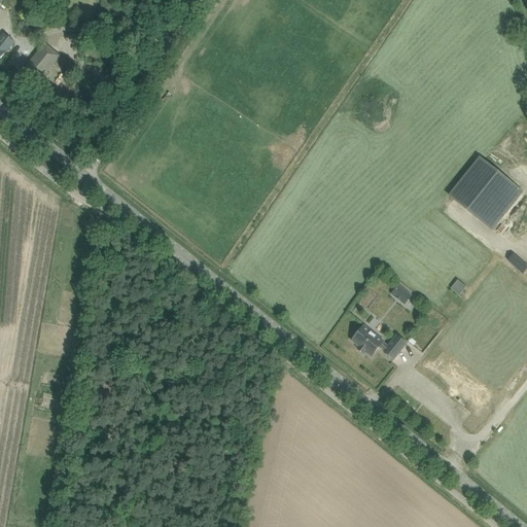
[(0,59),(13,42),(4,35),(0,39),(0,59)]
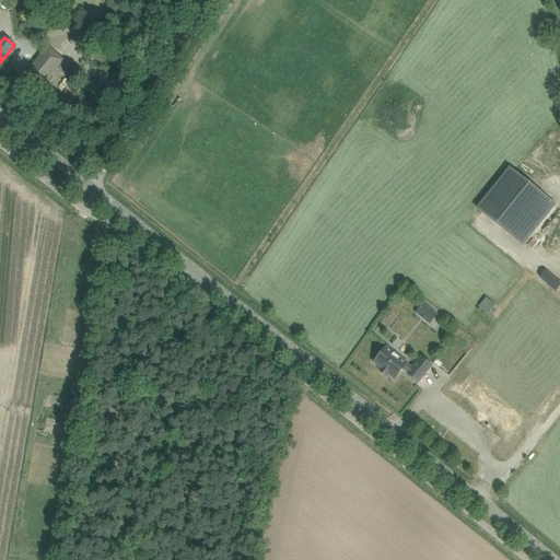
[(48,47),(36,62),(26,73),(41,85),(55,68),(65,76),(71,67),(63,61),(66,59),(48,47)]
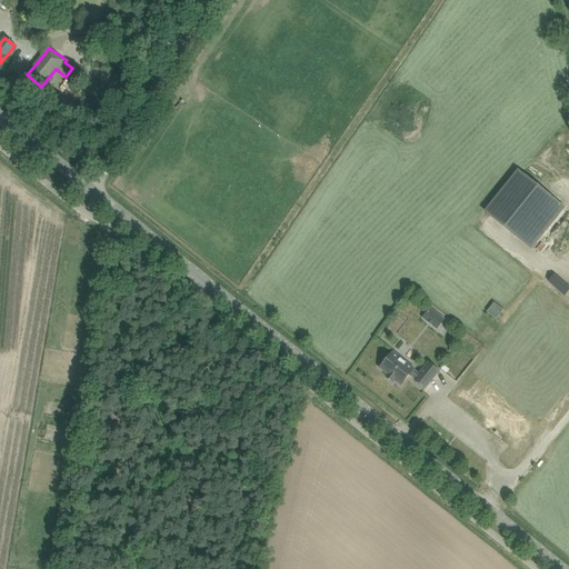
[(113,91),(105,103),(112,108),(120,96),(113,91)]
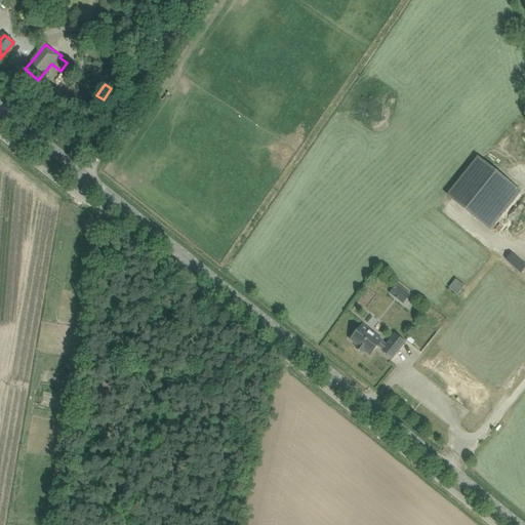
[(520,191),(483,161),(451,200),(489,230),(520,191)]
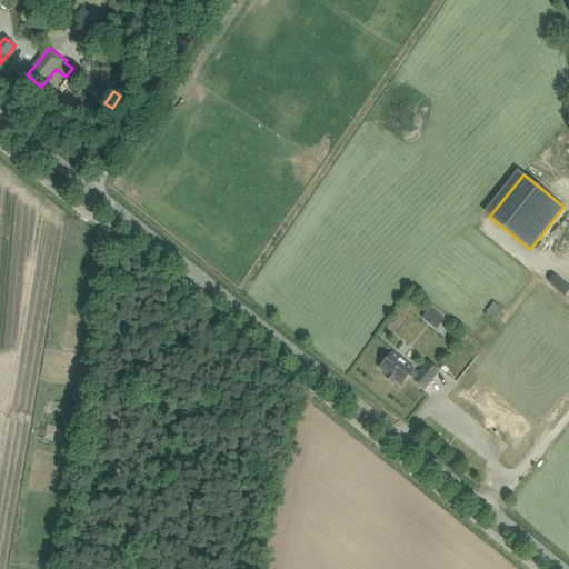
[(568,289),(555,276),(549,282),(565,296),(568,290),(568,289)]
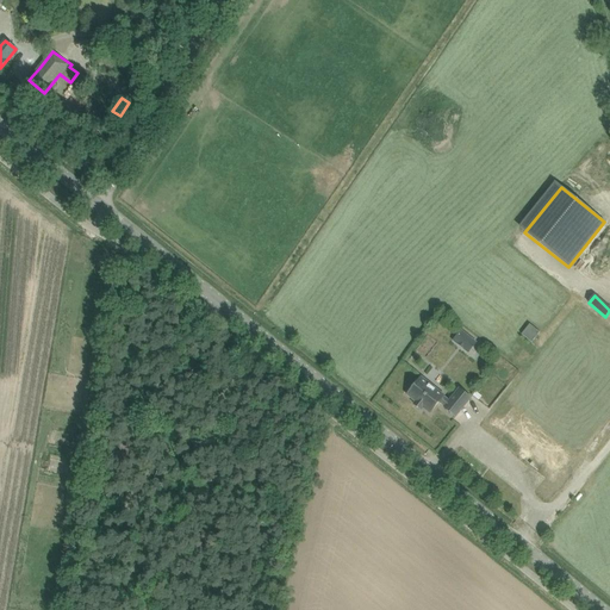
[(530,325),(522,335),(531,343),(540,334),(530,325)]
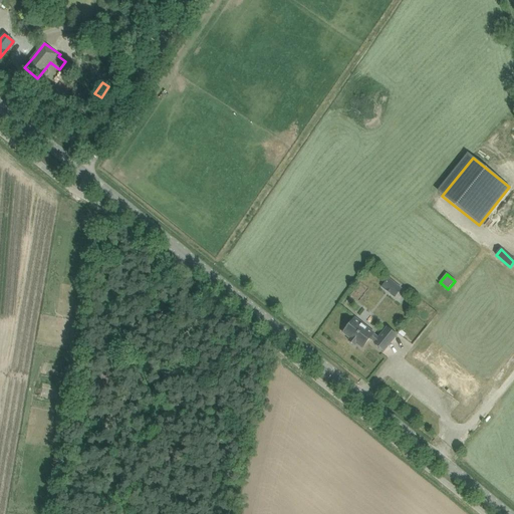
[(389,278),(380,287),(395,298),(402,288),(389,278)]
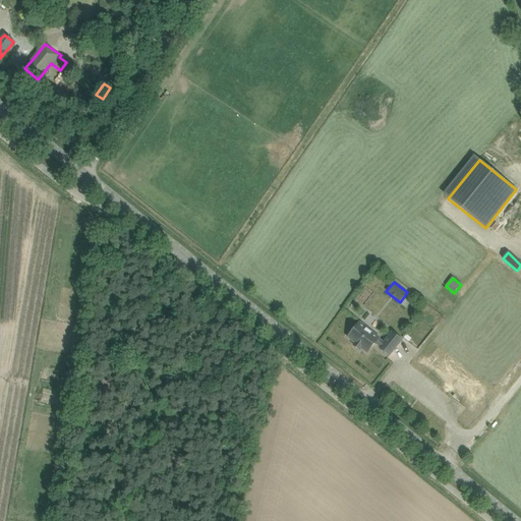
[(356,327),(354,327),(351,331),(351,333),(347,338),(355,343),(353,345),(359,350),(361,348),(367,353),(374,343),(380,347),(379,348),(390,356),(402,340),(392,332),(384,342),(379,339),(380,338),(360,323),(356,327)]
